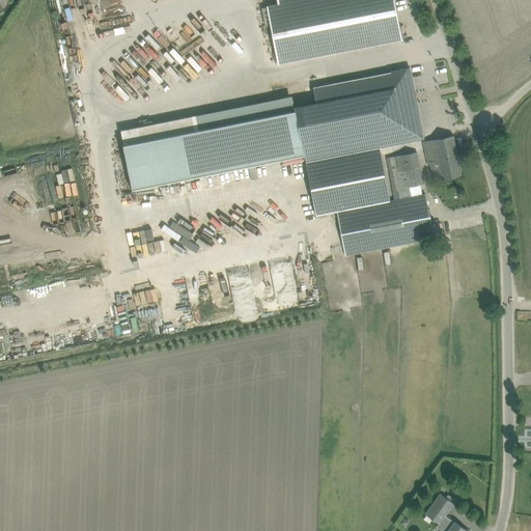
[(401,39),(393,0),(296,0),(278,3),(267,6),(278,63),(391,42),(401,39)]
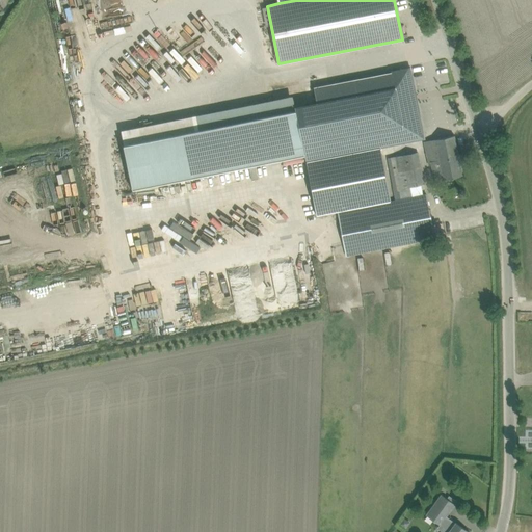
[(154,27),(144,42),(154,48),(163,33),(154,27)]
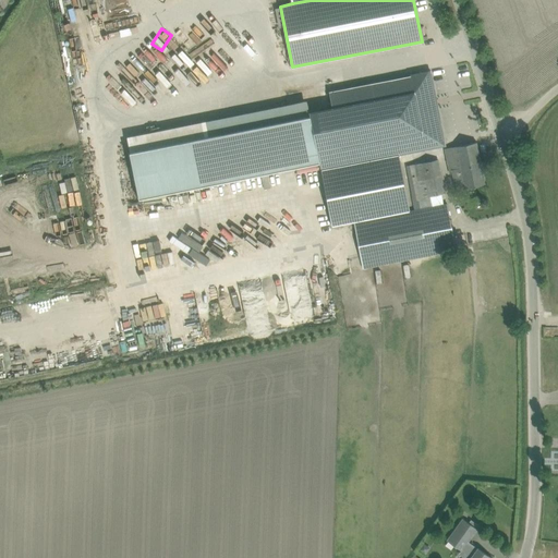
[(166,51),(177,63),(182,59),(171,47),(166,51)]
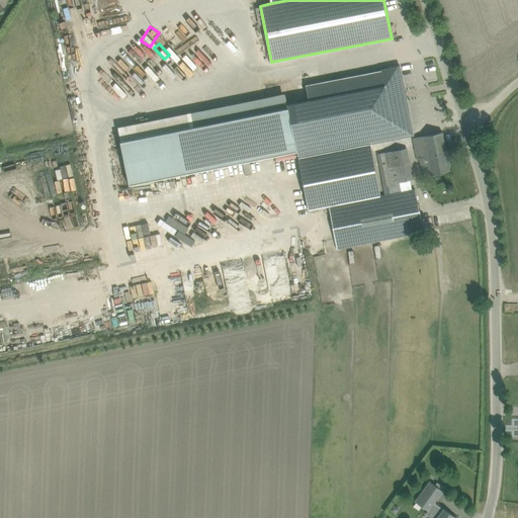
[(310,100),(287,105),(287,107),(288,110),(296,150),(296,154),(297,159),(410,137),(397,69),(377,73),(379,80),(363,83),(361,76),(308,87),(310,100)]
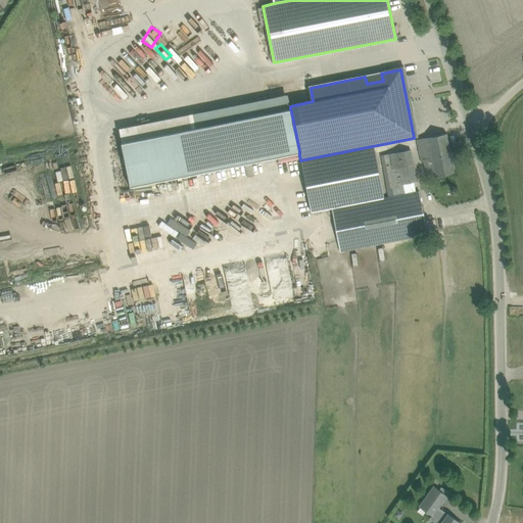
[(291,111),(122,146),(130,189),(299,155),(299,151),(291,111)]
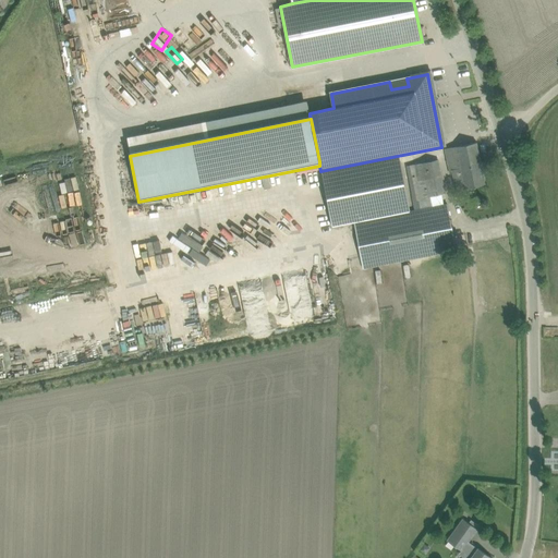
[(476,142),(445,148),(450,173),(452,173),(457,191),(458,190),(460,192),(464,191),(464,189),(485,184),(478,152),(476,142)]
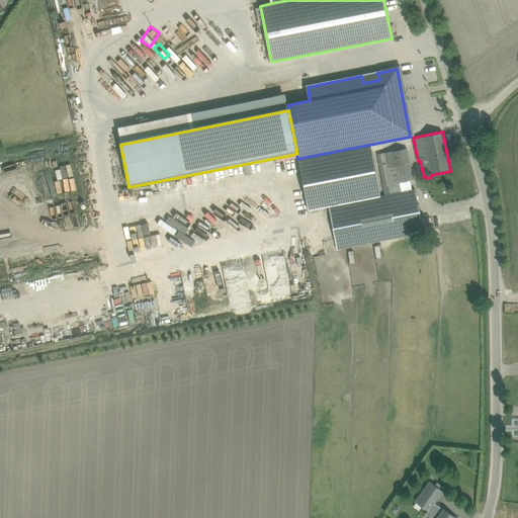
[(407,148),(385,153),(392,183),(411,179),(413,178),(407,148)]
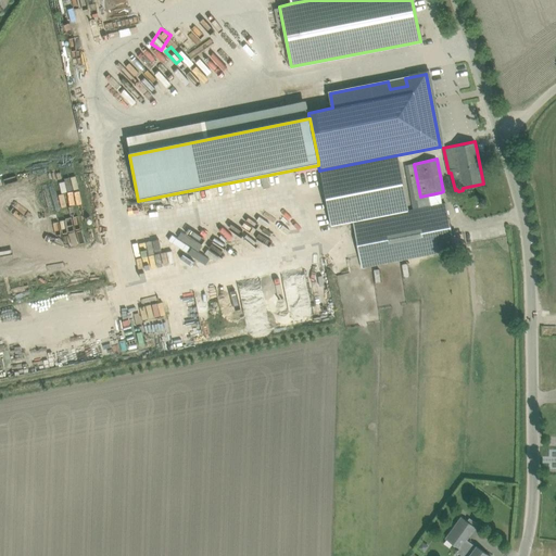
[(454,250),(445,203),(430,205),(422,206),(419,207),(353,220),(362,267),(362,266),(373,265),(454,250)]
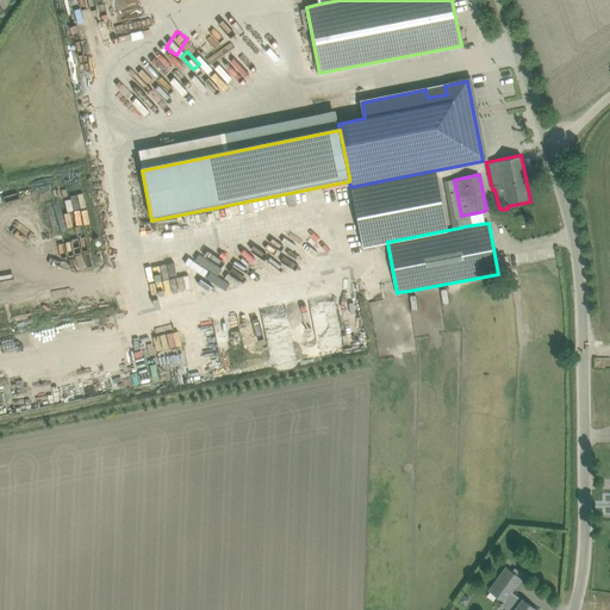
[(515,609),(536,609),(522,599),(511,592),(522,578),(506,567),(490,591),(505,602),(505,601),(516,608),(515,609)]
